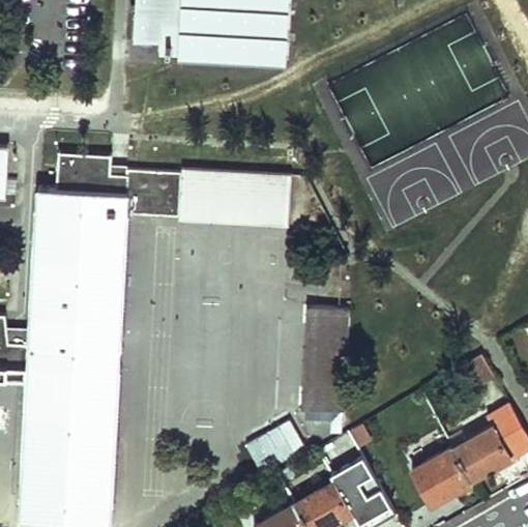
[(136,0),(135,41),(157,42),(157,53),(177,54),(177,57),(284,61),(286,0),(136,0)]
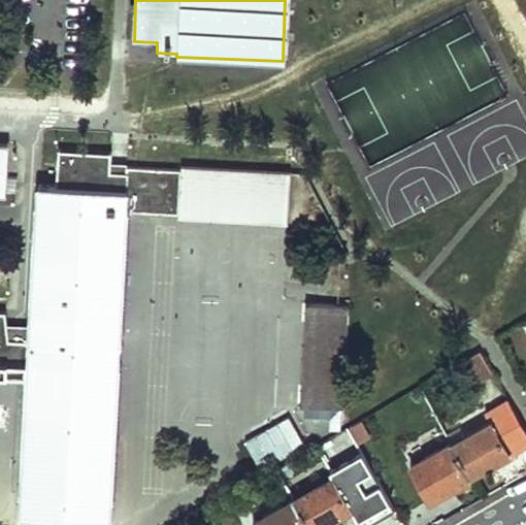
[(0,194),(5,195),(8,146),(0,145),(0,194)]
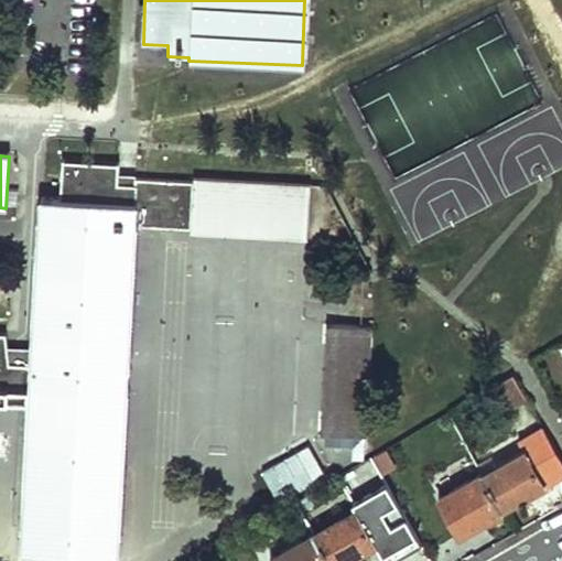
[(40,195),(31,346),(4,346),(4,335),(0,334),(0,385),(29,387),(20,553),(119,558),(134,232),(306,239),(310,186),(118,176),(119,165),(61,162),(58,195),(40,195)]
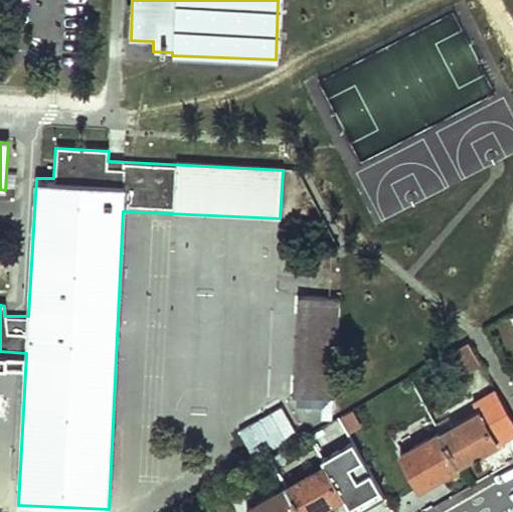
[(300,298),(295,396),(331,397),(337,300),(300,298)]
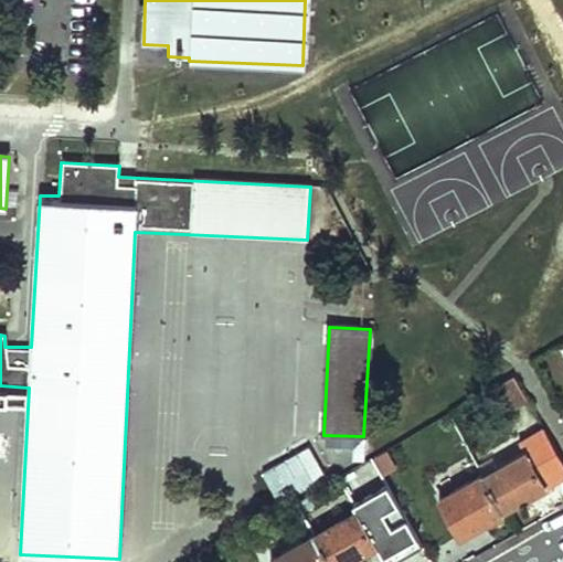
[(489,390),(502,414),(524,402),(510,378),(489,390)]
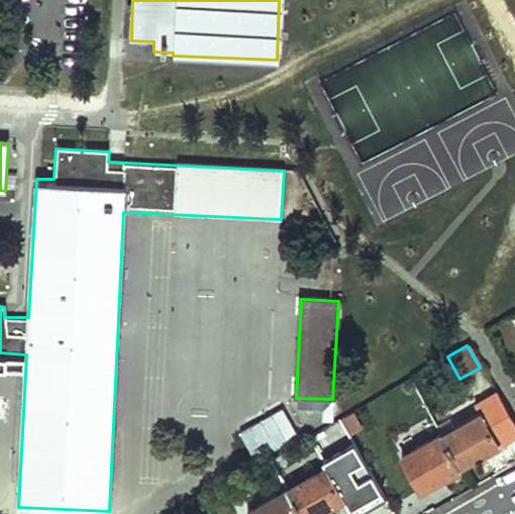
[(514,426),(502,404),(480,417),(498,449),(514,438),(514,426)]
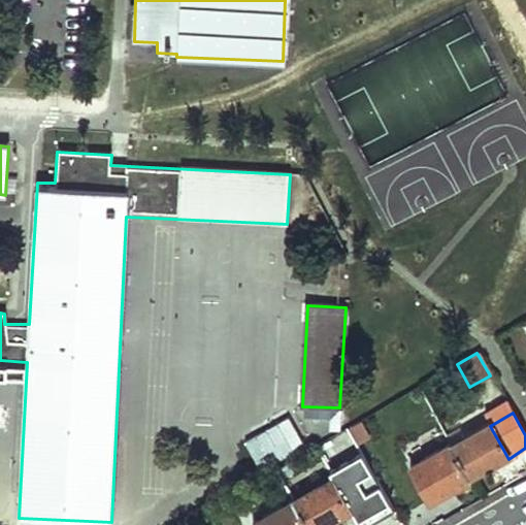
[(274,451),(280,459),(302,446),(287,418),(241,443),(253,463),(274,451)]
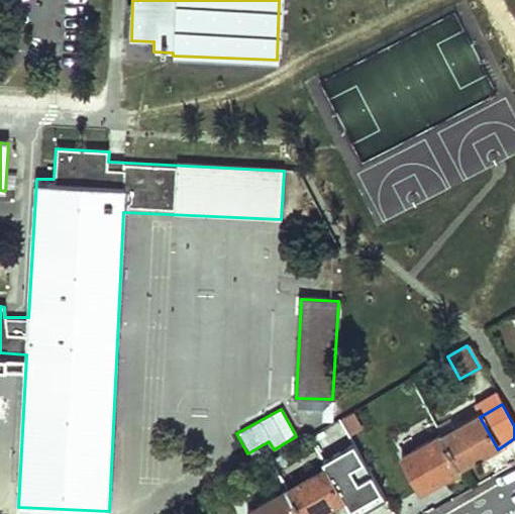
[(439,440),(458,473),(498,449),(480,417),(439,440)]
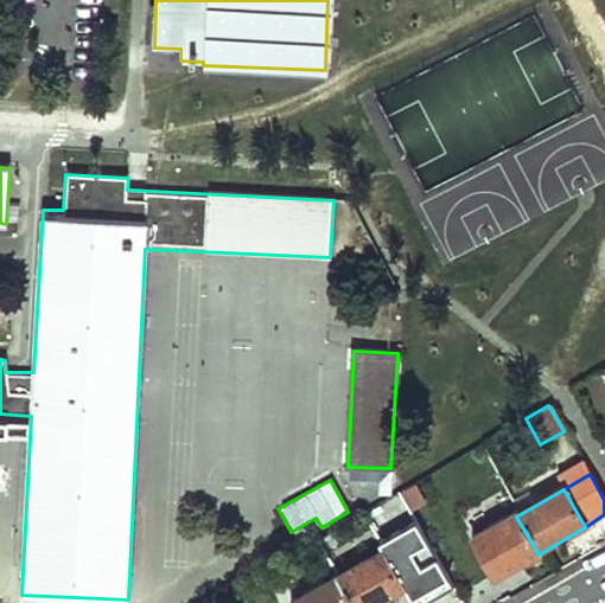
[(471,543),(494,581),(539,555),(516,517),(471,543)]
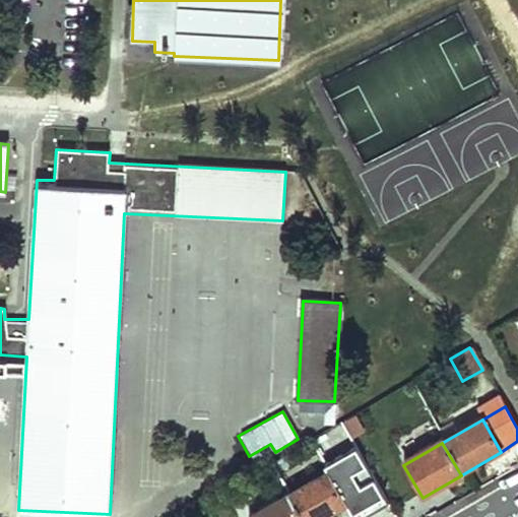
[(325,468),(352,516),(369,516),(387,507),(369,475),(354,451),(325,468)]
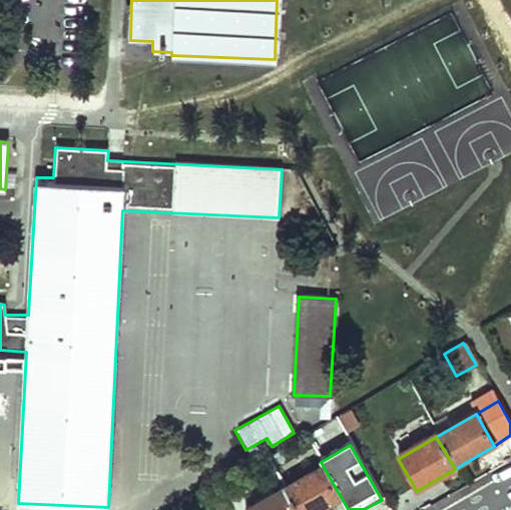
[(284,489),(295,509),(324,509),(323,507),(341,497),(323,466),(284,489)]
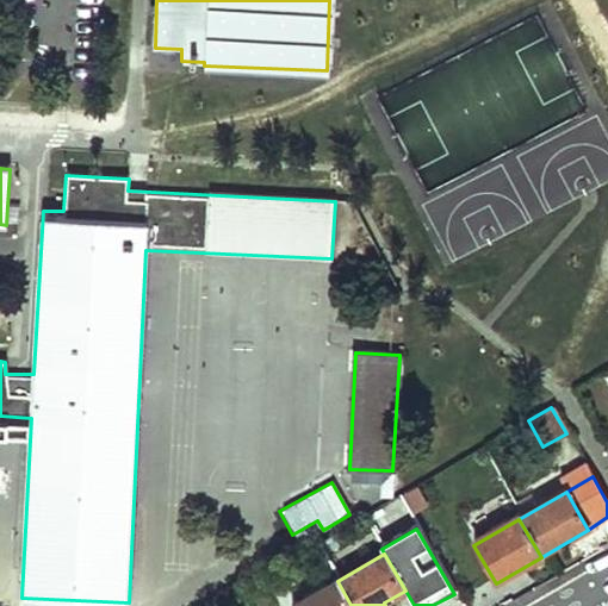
[(351,605),(337,581),(296,605),(351,605)]
